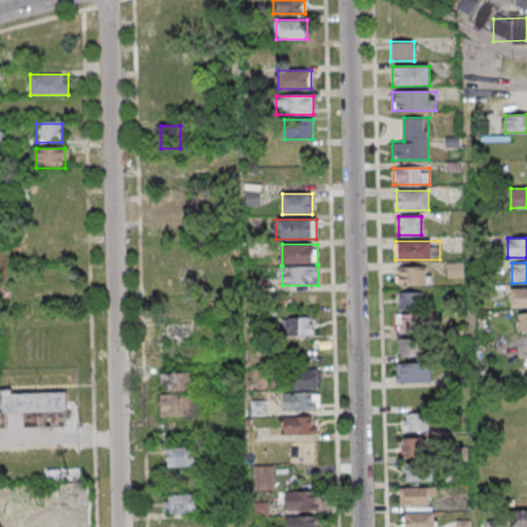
[(397,285),(431,285),(431,267),(397,267),(397,285)]
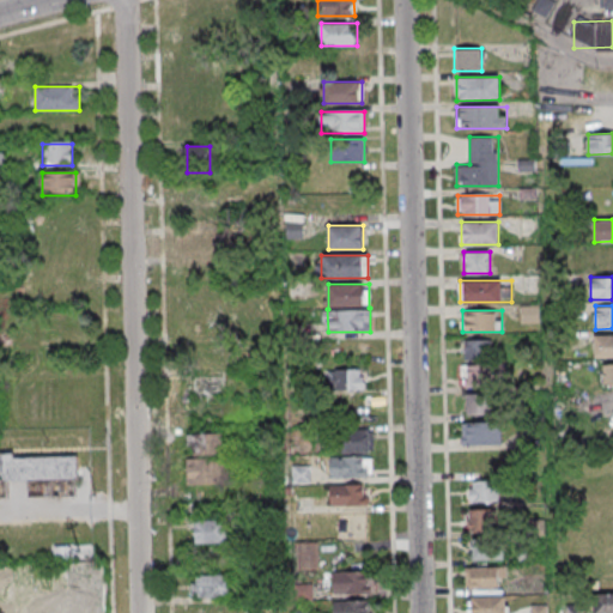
[(612,358),(612,334),(594,335),(594,358),(612,358)]
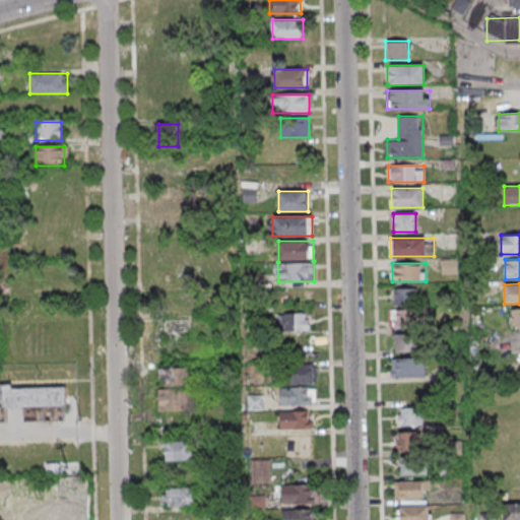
[(417,306),(417,287),(393,287),(393,306),(417,306)]
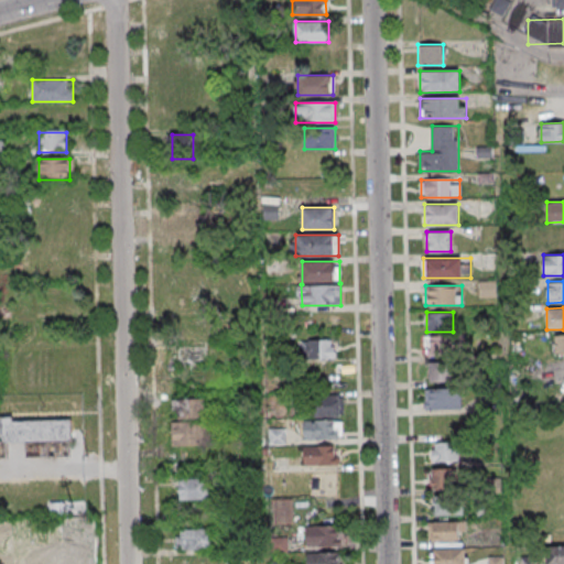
[(563,335),(553,335),(553,354),(563,353),(563,335)]
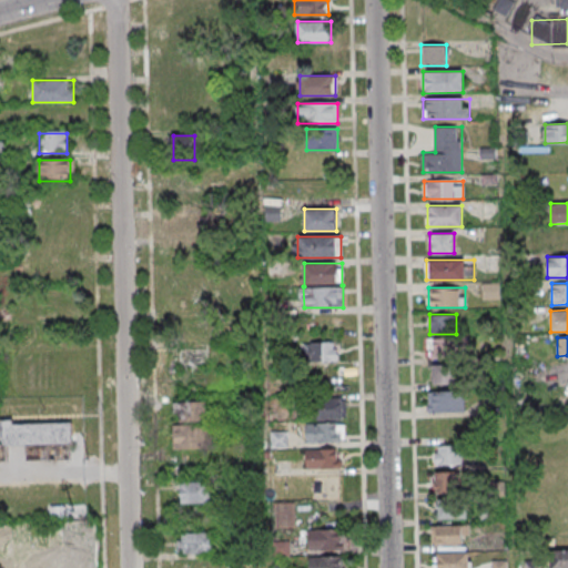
[(459,359),(459,340),(428,340),(428,359),(459,359)]
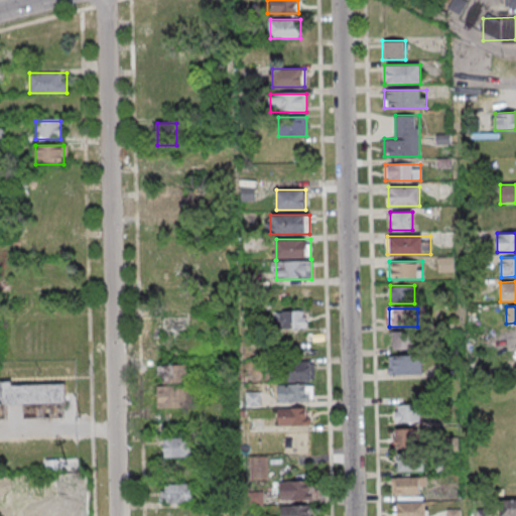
[(306,310),(276,310),(276,329),(306,329),(306,310)]
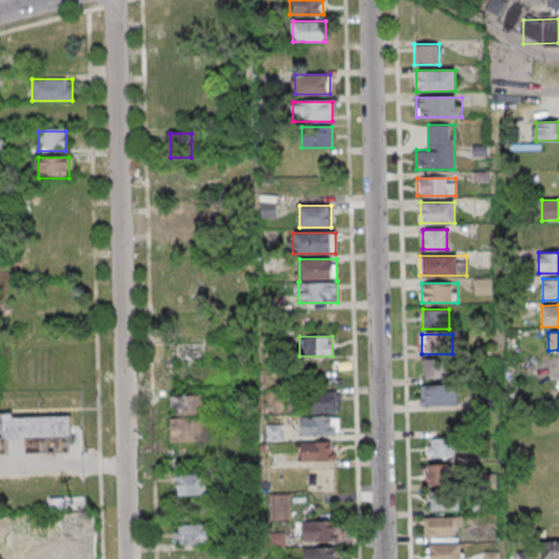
[(203,343),(169,343),(169,363),(203,363),(203,343)]
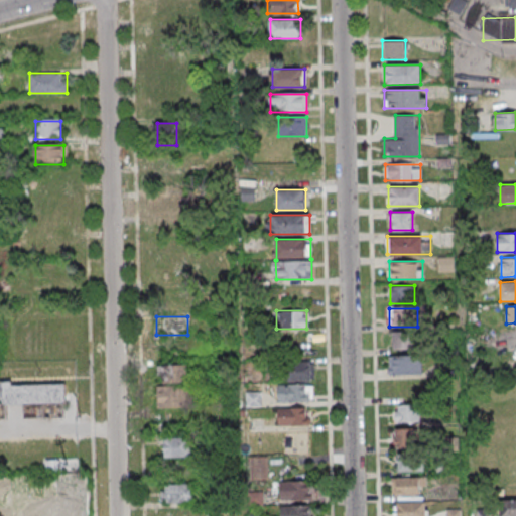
[(392,350),(414,350),(414,333),(392,333),(392,350)]
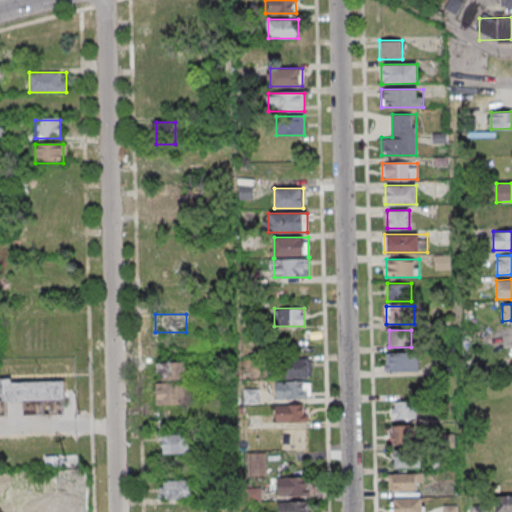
[(419,371),(419,353),(386,353),(386,371),(419,371)]
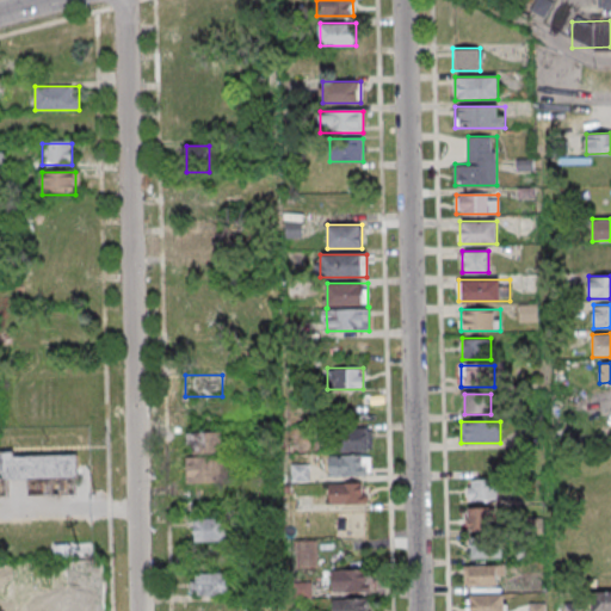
[(333,451),(372,451),(372,426),(333,426),(333,451)]
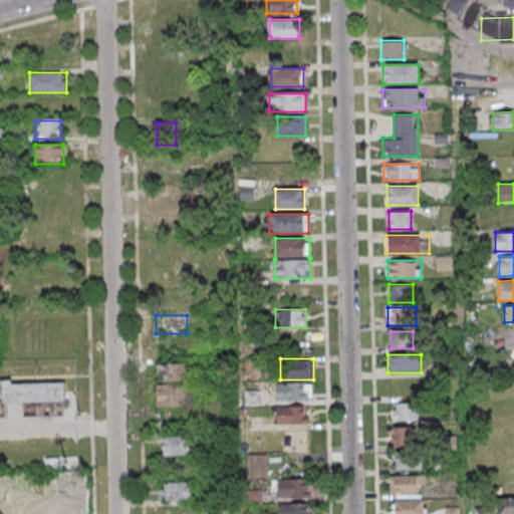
[(187,406),(186,362),(157,363),(158,406),(187,406)]
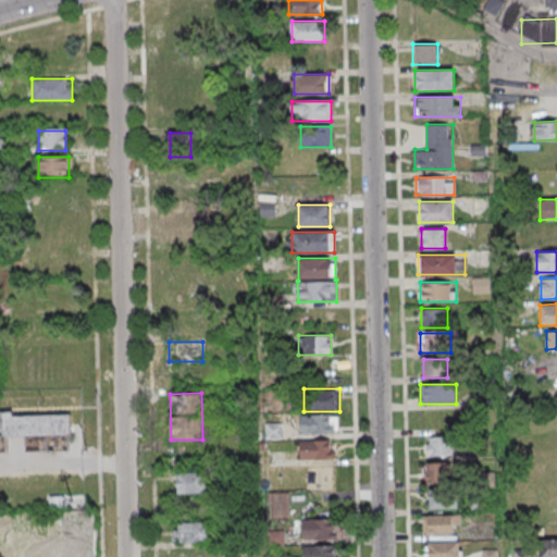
[(50,450),(50,443),(59,443),(59,437),(72,437),(72,413),(0,413),(0,437),(40,437),(40,450),(50,450)]
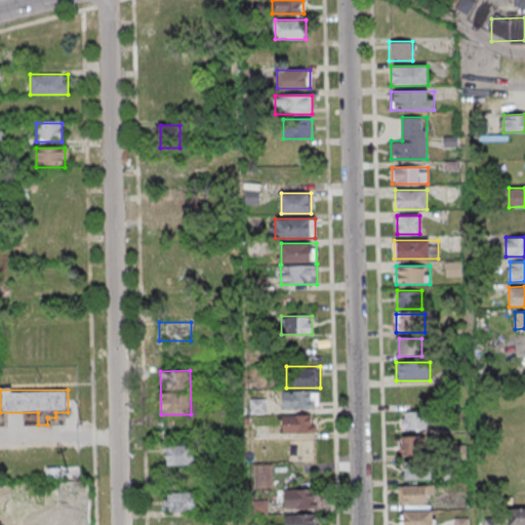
[(282,408),(318,408),(318,391),(282,391),(282,408)]
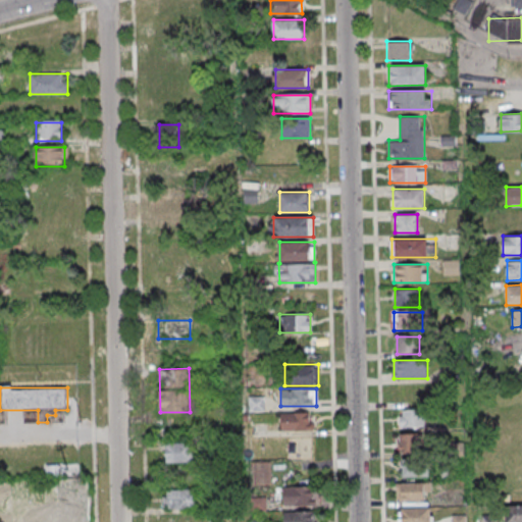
[(263,411),(263,397),(250,397),(250,411),(263,411)]
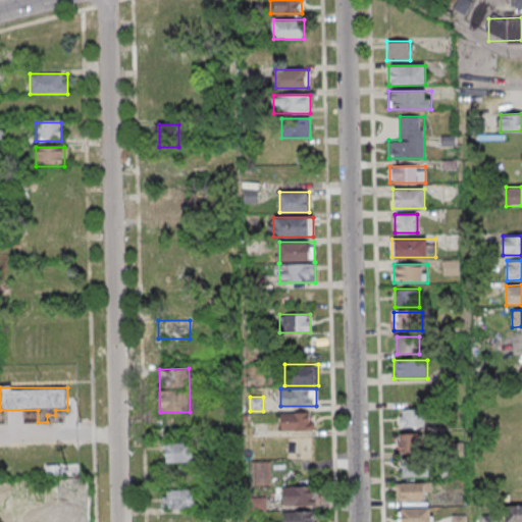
[(398,410),(398,427),(425,427),(425,410),(398,410)]
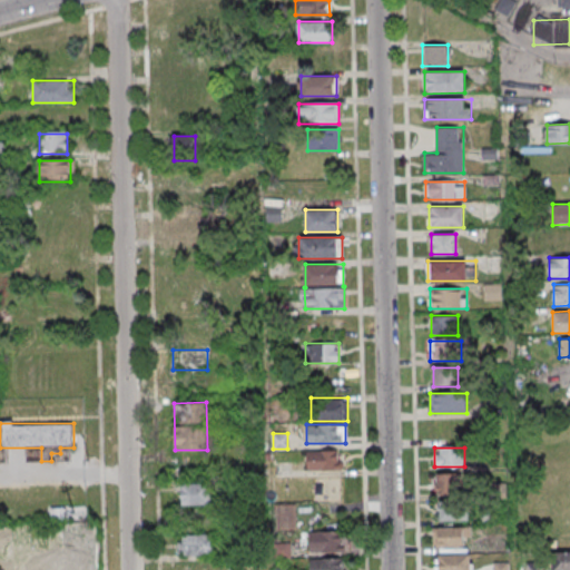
[(340,451),(305,451),(305,470),(340,470),(340,451)]
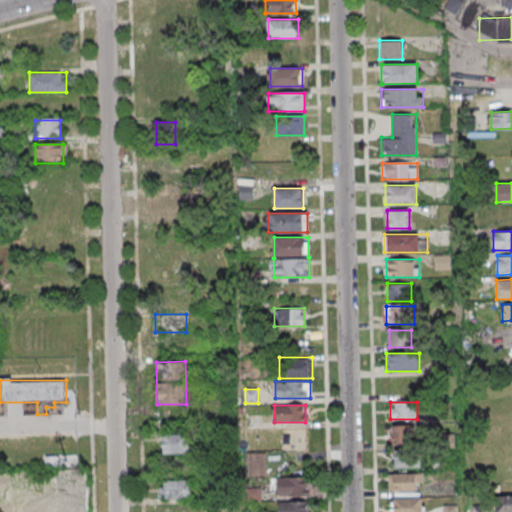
[(392,444),(414,444),(414,425),(392,425),(392,444)]
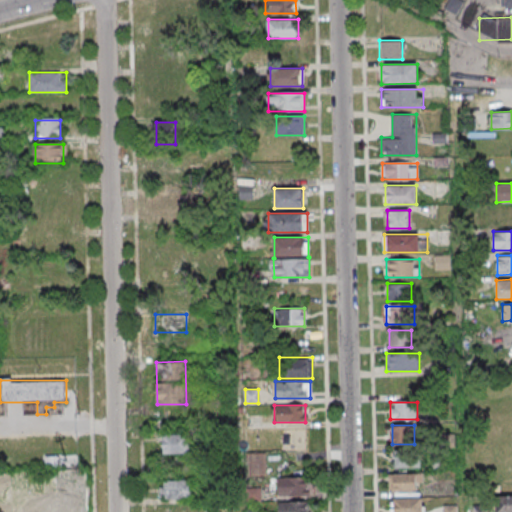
[(162,454),(189,454),(189,434),(162,434),(162,454)]
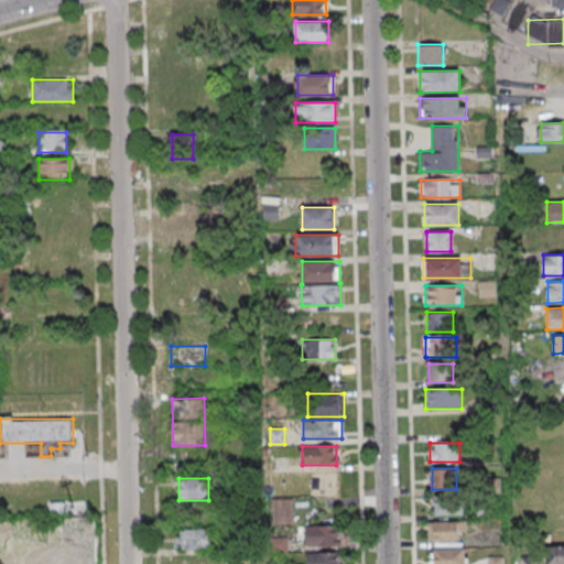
[(465,514),(465,497),(434,497),(434,514),(465,514)]
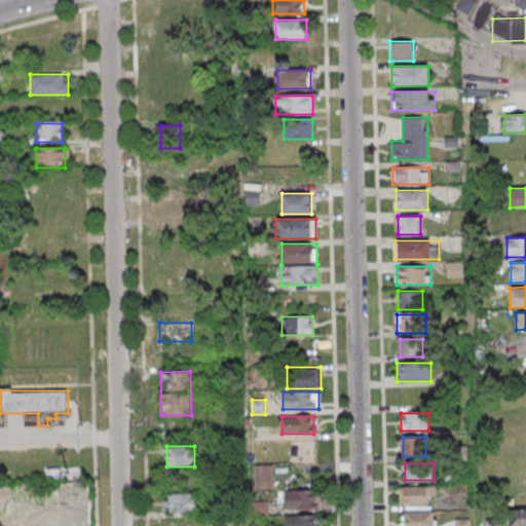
[(431,525),(431,486),(399,487),(400,506),(402,506),(402,525),(431,525)]
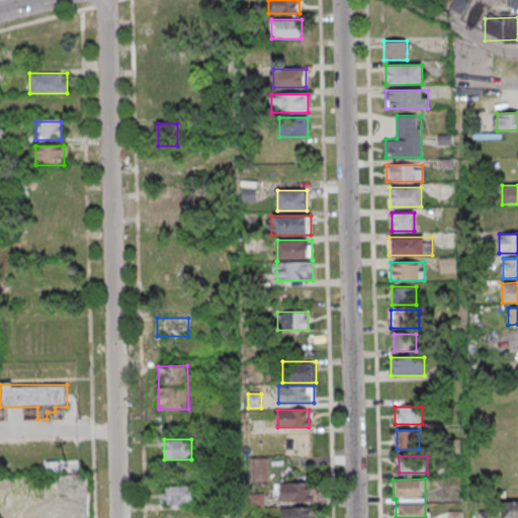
[(278,483),(278,501),(315,501),(315,483),(278,483)]
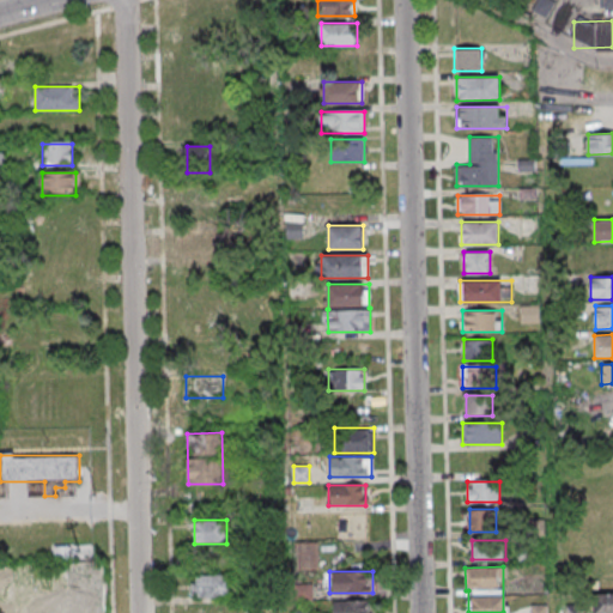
[(190,598),(228,598),(228,574),(190,574),(190,598)]
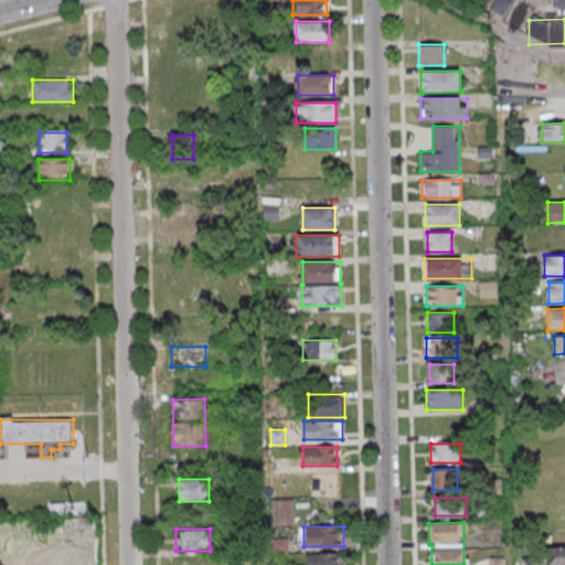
[(564,564),(564,546),(547,546),(547,564),(564,564)]
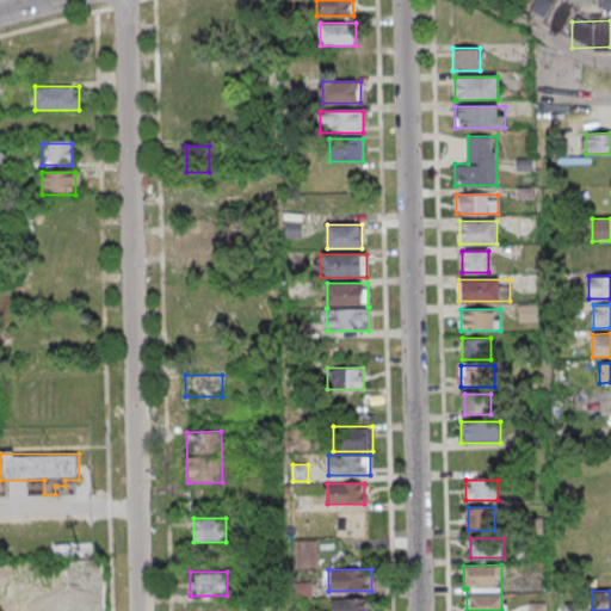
[(368,610),(369,598),(333,598),(332,610),(368,610)]
